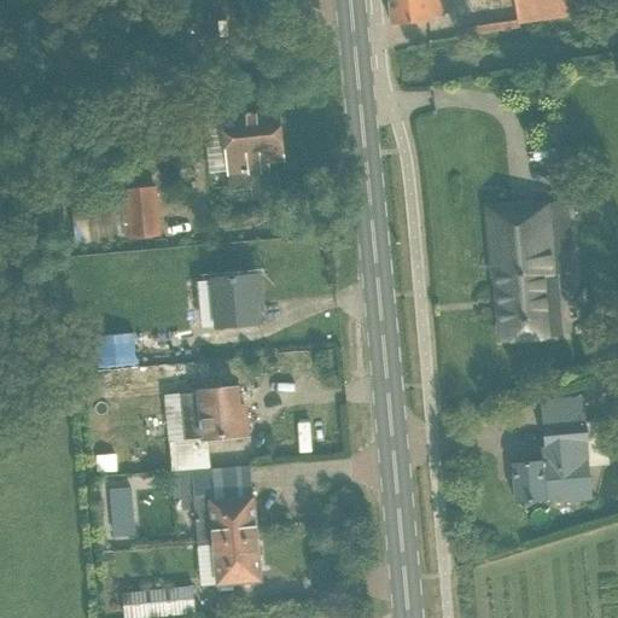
[(447,16),(445,0),(388,0),(390,24),(414,23),(429,22),(427,18),(447,16)]
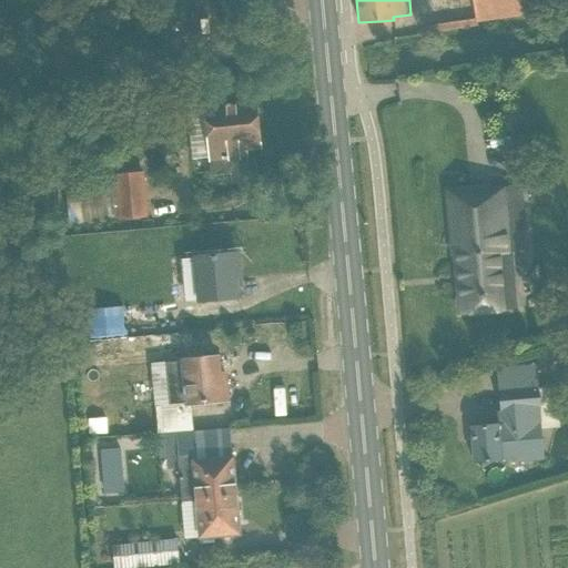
[(425,36),(478,28),(478,22),(555,11),(553,0),(470,0),(474,20),(424,27),(425,36)]
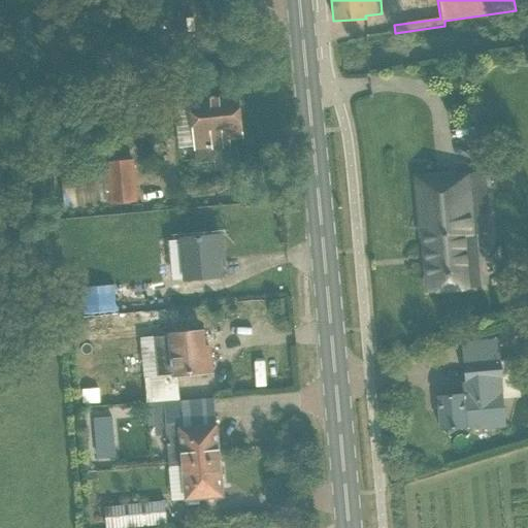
[(230,141),(243,140),(238,94),(189,99),(190,102),(174,104),(178,150),(194,149),(196,165),(215,163),(213,153),(230,151),(230,141)]
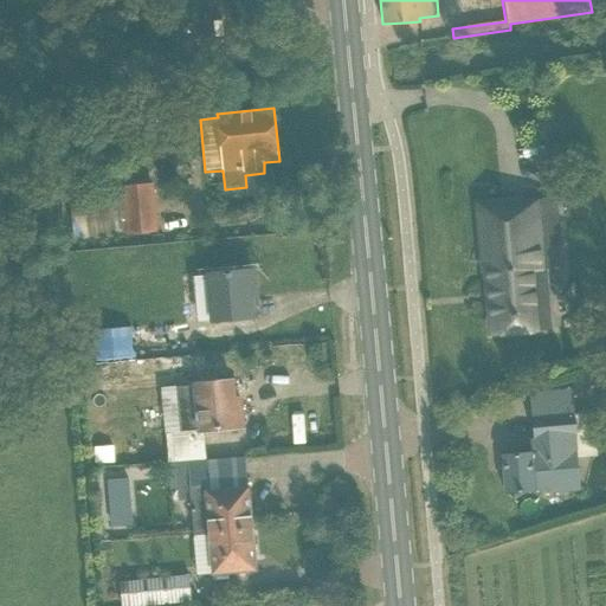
[(73,242),(159,233),(153,185),(121,188),(123,204),(107,205),(107,195),(86,198),(84,171),(76,171),(73,160),(65,160),(73,242)]
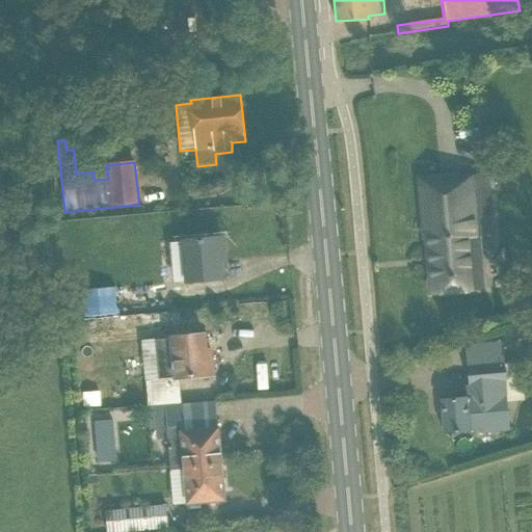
[(487,174),(440,179),(419,180),(419,183),(420,183),(425,239),(429,239),(434,292),(484,288),(480,235),(493,234),(487,174)]
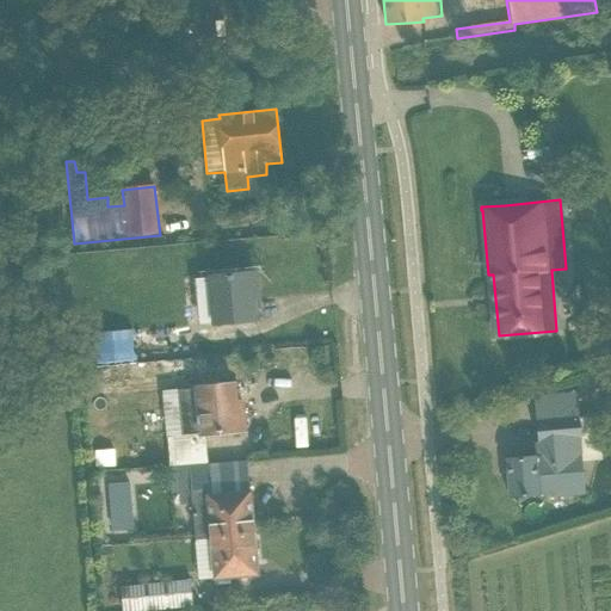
[(193,281),(198,326),(213,325),(213,327),(255,323),(254,303),(259,302),(257,271),(208,276),(209,278),(193,281)]
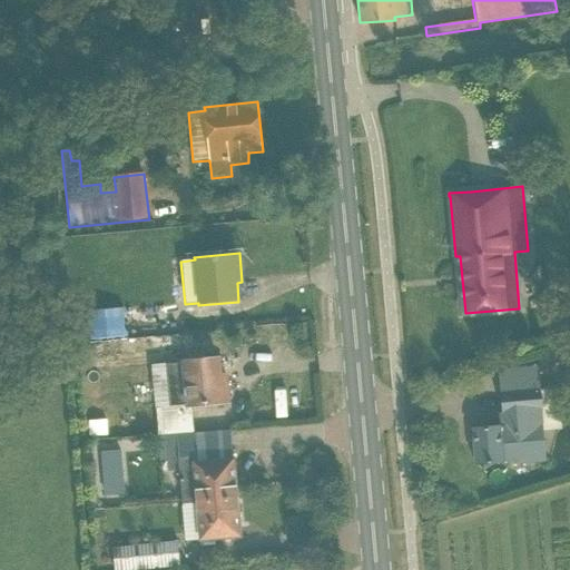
[(124,308),(79,312),(82,342),(127,338),(124,308)]
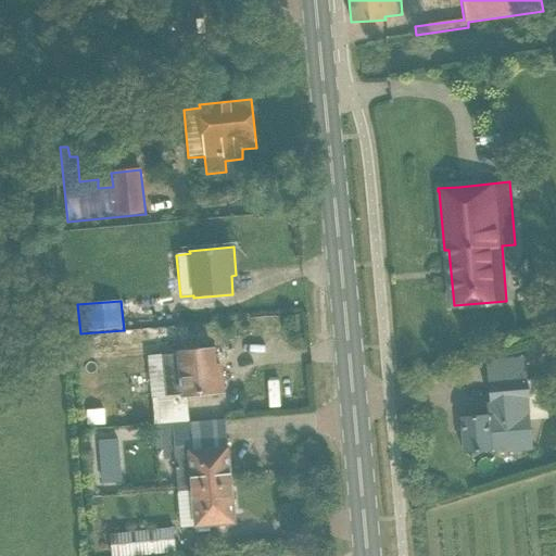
[(124,330),(80,333),(83,365),(148,358),(153,426),(173,425),(188,424),(186,399),(226,395),(223,365),(220,365),(219,352),(215,352),(215,349),(213,349),(211,323),(124,330)]
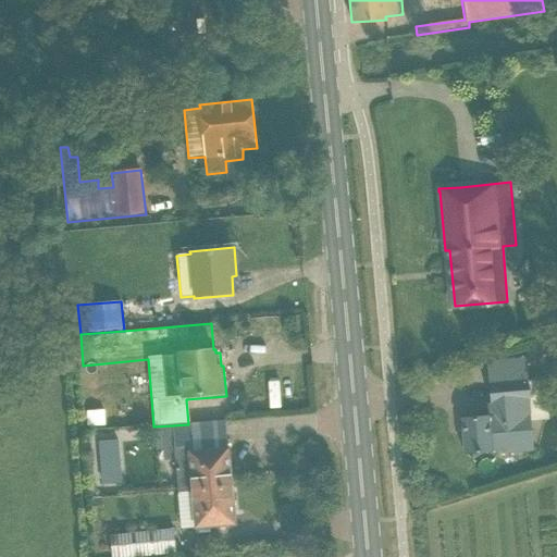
[(489,358),(489,380),(528,380),(528,358),(489,358)]
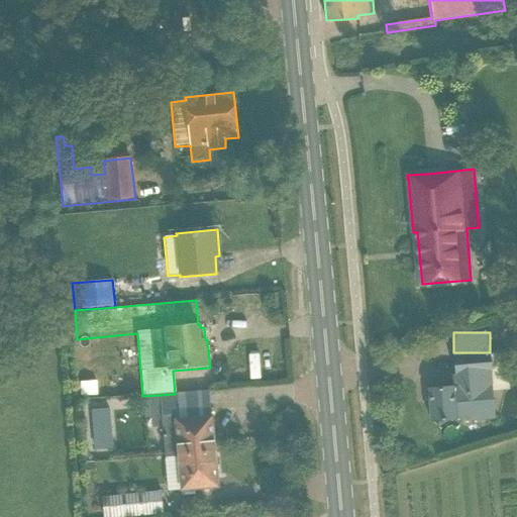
[(431,421),(451,419),(490,415),(486,372),(491,372),(489,352),(454,356),(456,386),(428,389),(431,421)]
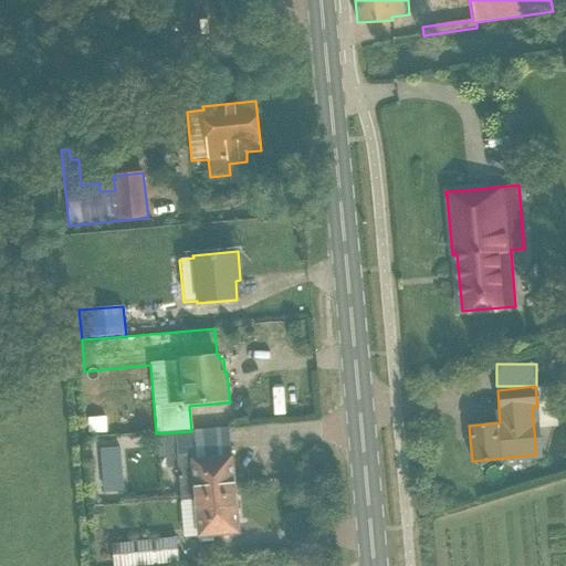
[(191,431),(176,432),(181,501),(237,495),(233,454),(230,454),(229,428),(191,431)]
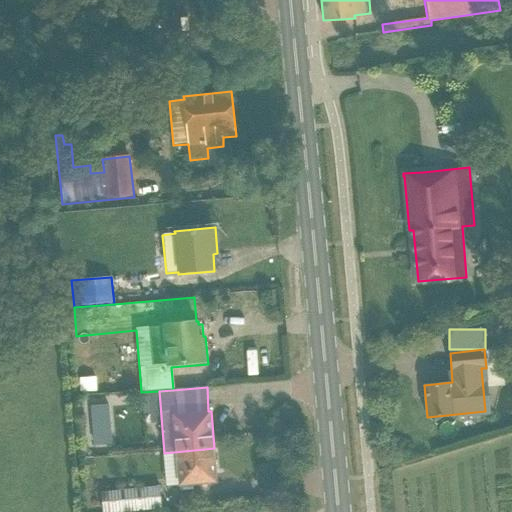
[(132,410),(145,405),(140,392),(127,396),(132,410)]
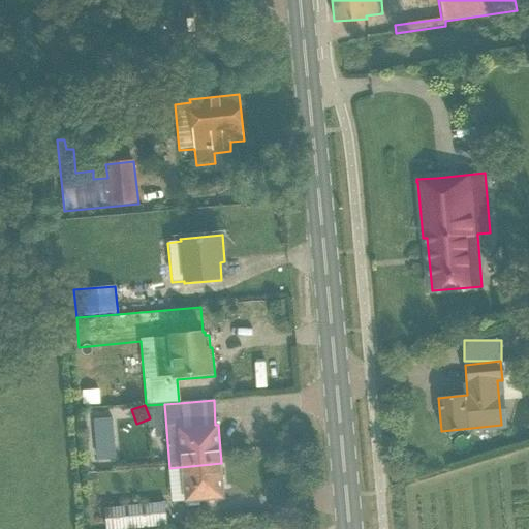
[(106,409),(93,410),(97,450),(111,449),(106,409)]
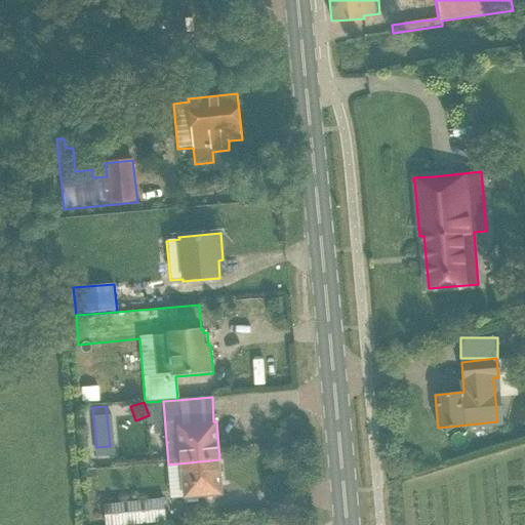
[(223,496),(219,459),(168,465),(170,499),(183,497),(183,499),(223,496)]
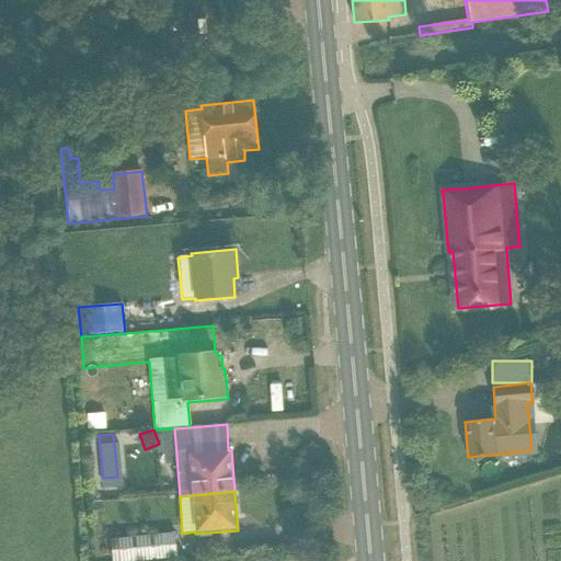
[(112,560),(146,560),(176,558),(174,534),(111,540),(112,560)]
